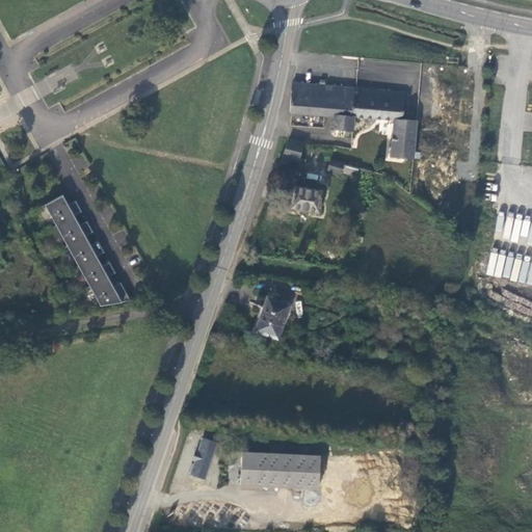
[(430,159),(433,121),(402,118),(404,91),(355,88),(354,88),(352,88),(292,82),(290,111),(336,115),(334,129),(352,130),(354,116),(394,118),(391,156),(430,159)]
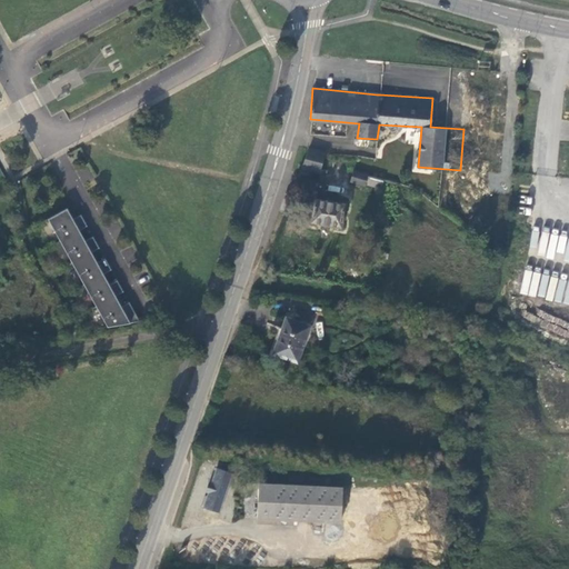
[(325,152),(309,148),(299,175),(308,177),(310,171),(325,175),(326,169),(321,168),(325,152)]
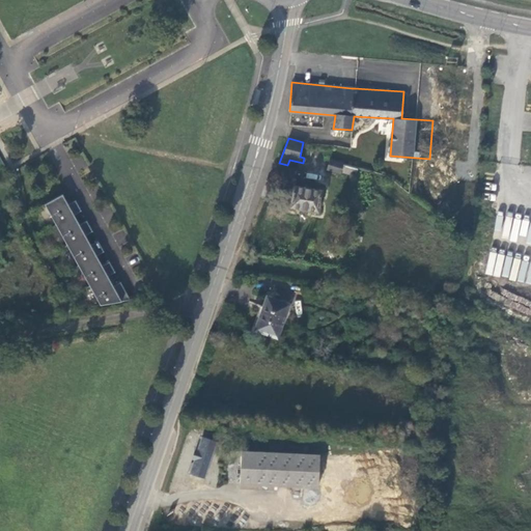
[(356,176),(359,167),(330,159),(327,170),(341,174),(341,172),(356,176)]
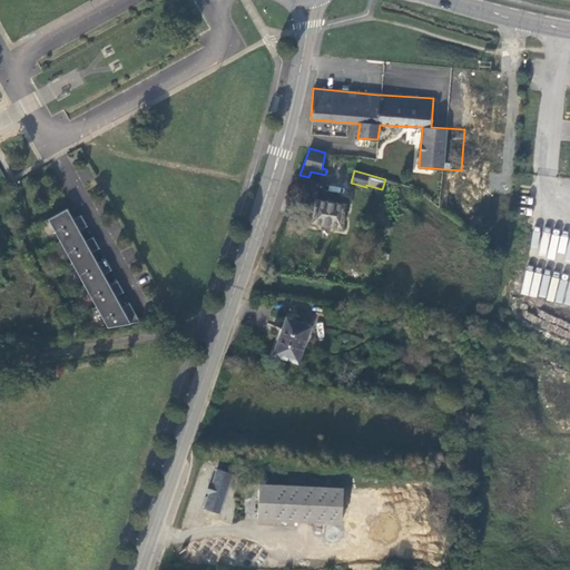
[(316,198),(312,222),(342,226),(345,204),(316,198)]
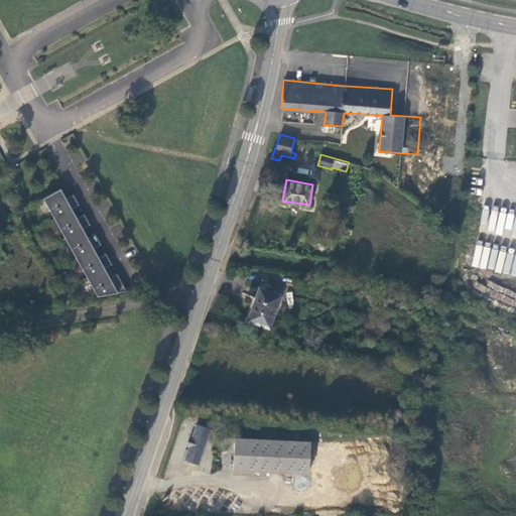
[(67,198),(61,188),(43,198),(98,296),(119,292),(116,288),(123,284),(119,277),(112,280),(110,277),(105,268),(112,264),(108,257),(101,261),(100,258),(94,248),(101,245),(97,237),(90,241),(89,238),(84,229),(91,225),(86,217),(80,221),(78,218),(73,209),(80,205),(75,198),(68,201),(67,198)]
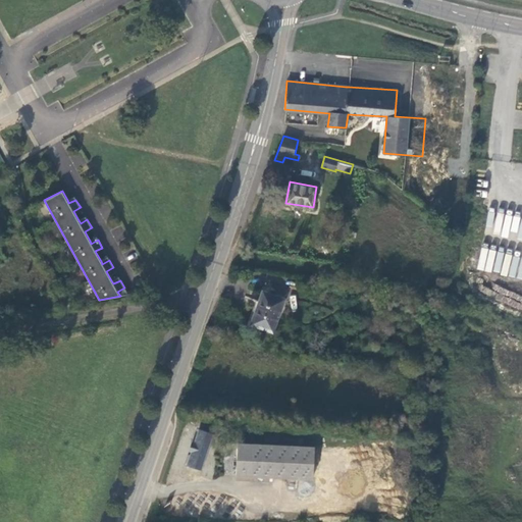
[(325,256),(329,253),(323,245),(319,248),(325,256)]
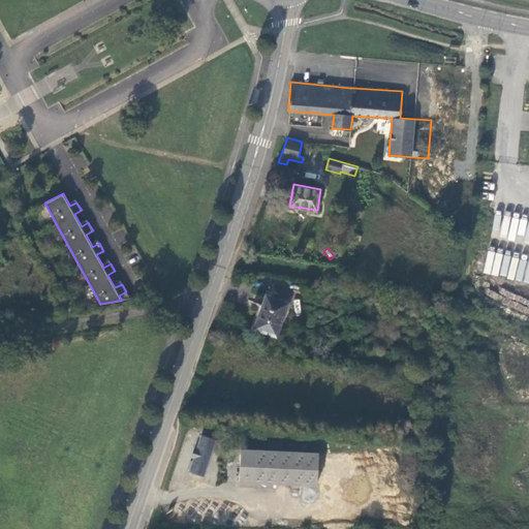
[(500,261),(502,254),(488,251),(484,272),(488,273),(491,259),(500,261)]
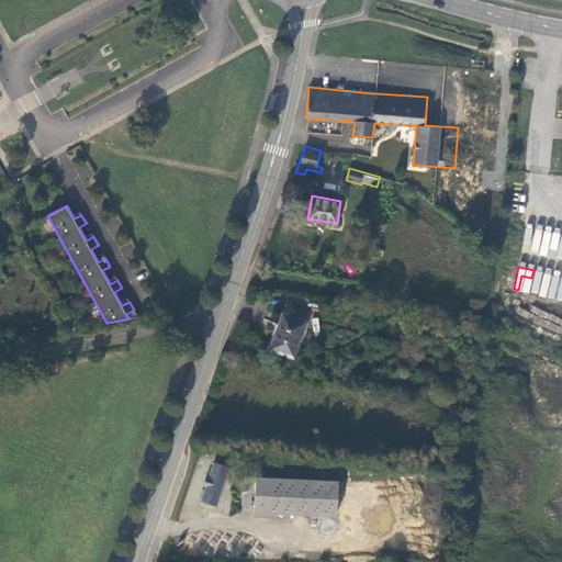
[(294,358),(307,322),(283,313),(270,349),(294,358)]
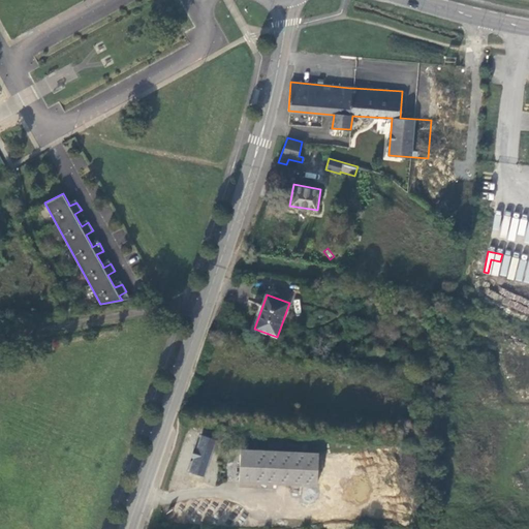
[(204,476),(216,439),(201,435),(196,449),(194,448),(192,457),(194,457),(189,471),(204,476)]
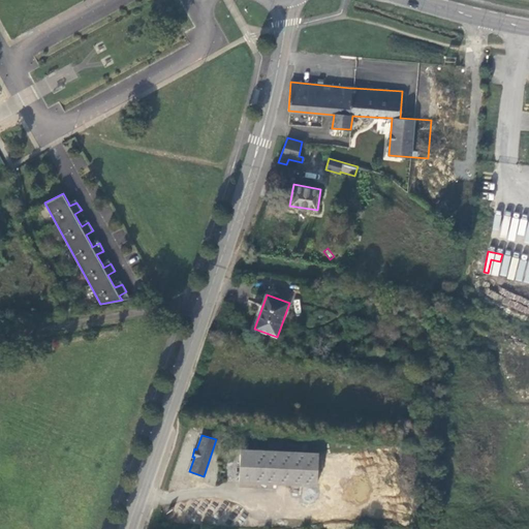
[(318,453),(241,449),(239,481),(317,485),(318,453)]
